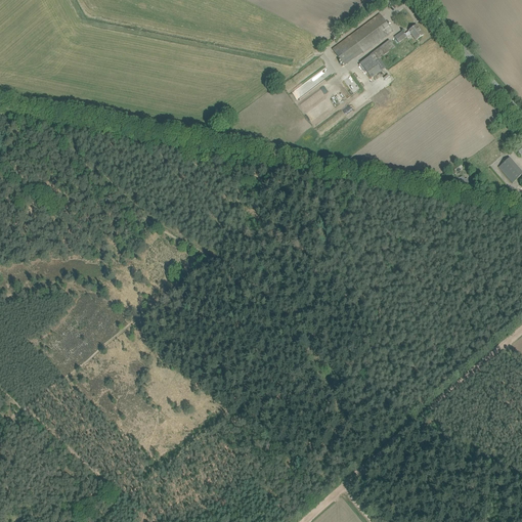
[(362,52),(387,33),(391,30),(378,12),(331,47),(343,64),(360,50),(362,52)]
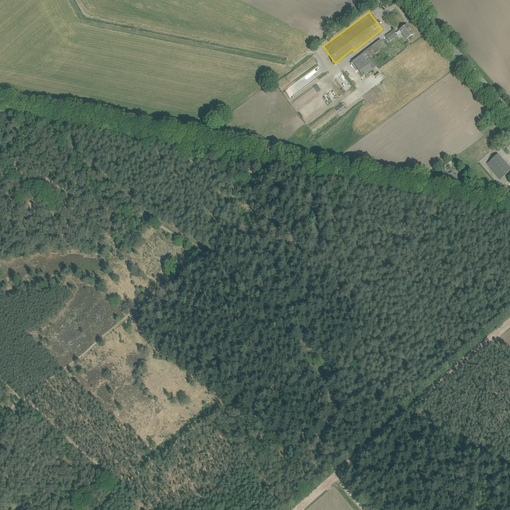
[(412,32),(405,23),(394,31),(391,28),(383,34),(387,40),(395,34),(399,31),(404,38),(412,32)]
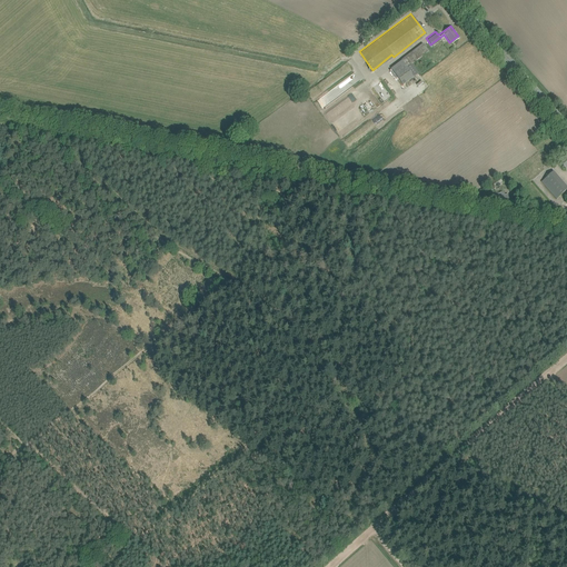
[(411,75),(405,66),(426,50),(420,42),(389,67),(401,83),(411,75)]
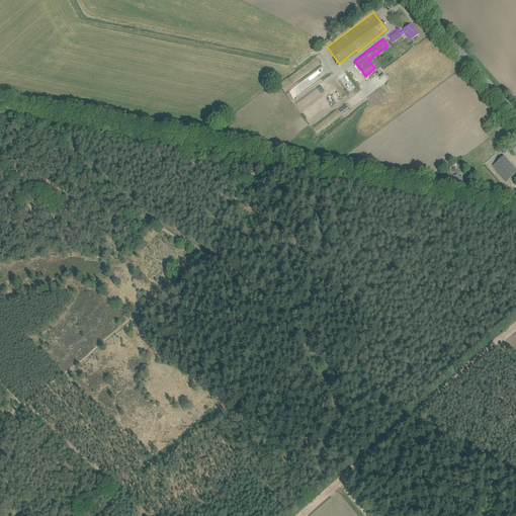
[(295,92),(326,73),(322,66),(291,85),(295,92)]
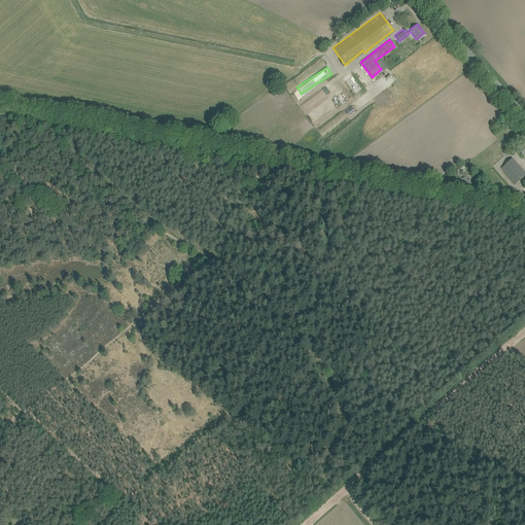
[(344,78),(353,92),(359,86),(350,74),(344,78)]
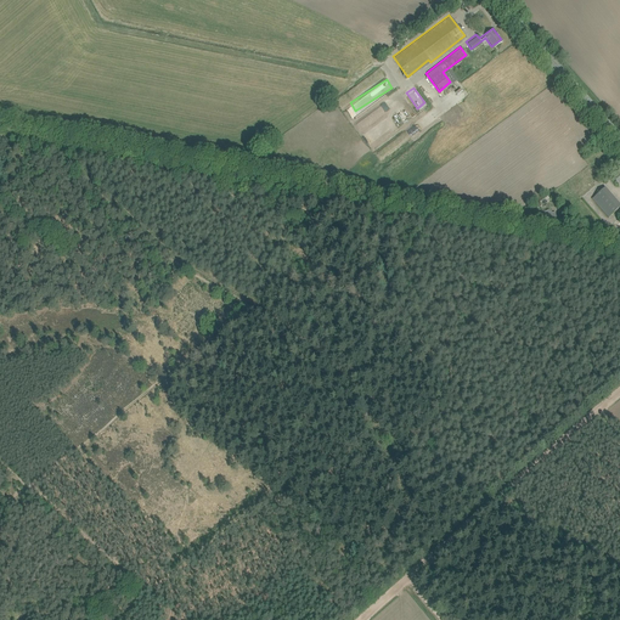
[(390,116),(396,124),(415,112),(407,102),(390,116)]
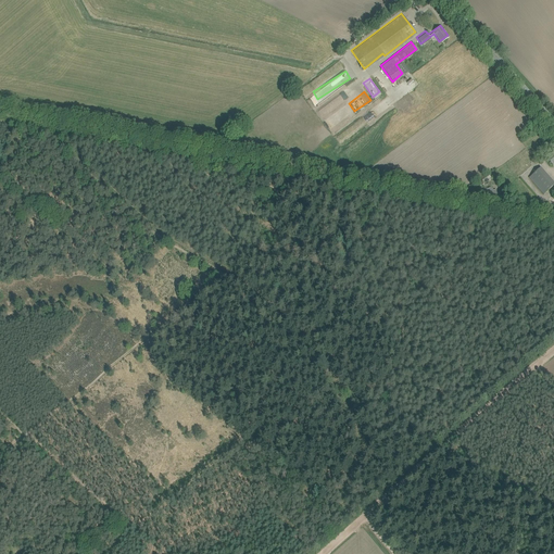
[(543,154),(552,164),(553,162),(553,153),(550,149),(543,154)]
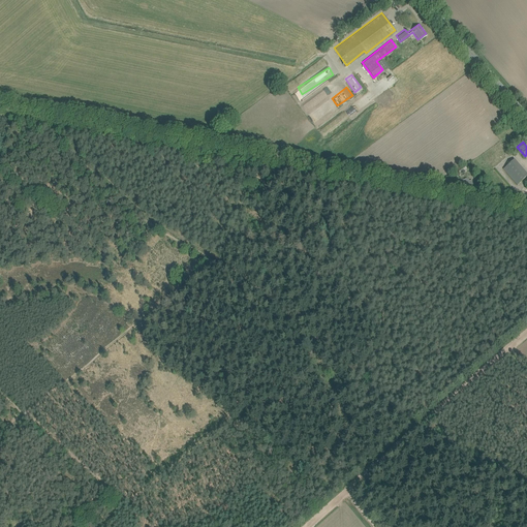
[(513,157),(501,167),(515,183),(526,174),(513,157)]
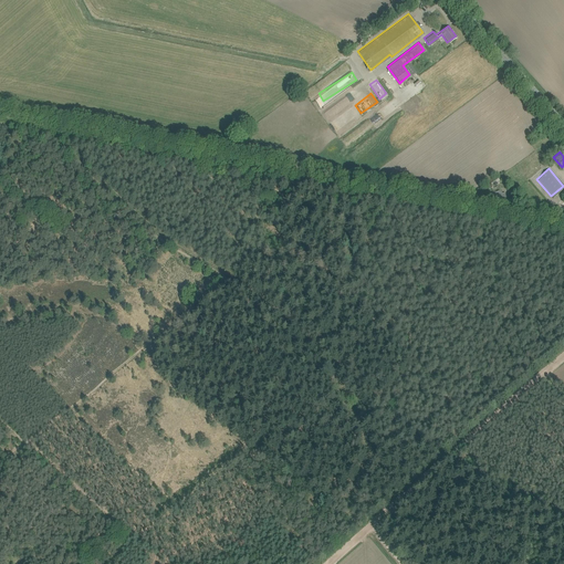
[(493,174),(482,181),(487,188),(498,179),(493,174)]
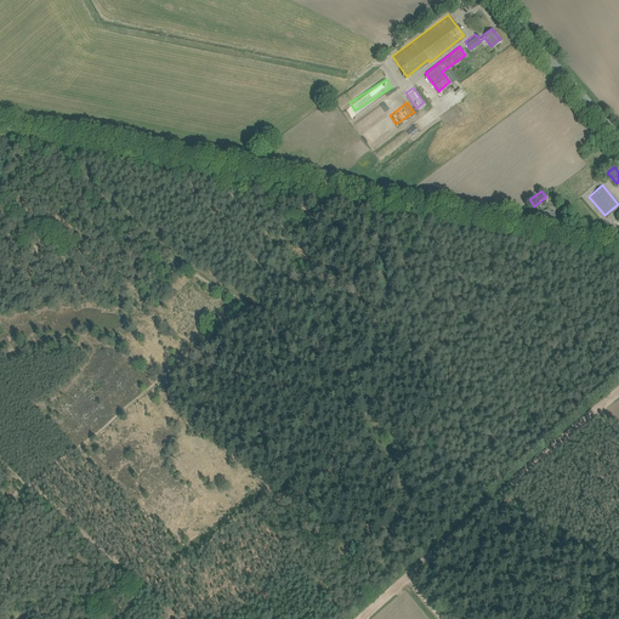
[(549,211),(546,208),(541,211),(546,221),(555,216),(552,210),(551,210),(549,211)]
